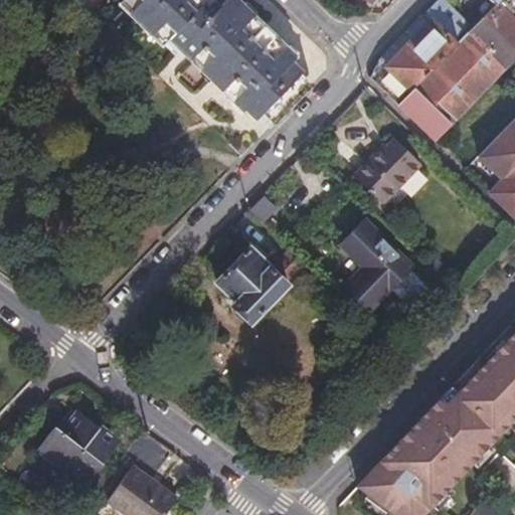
[(270,122),(273,124),(311,84),(309,82),(306,78),(301,74),(303,71),(293,61),(297,57),(237,0),(226,0),(219,8),(210,0),(122,0),(122,1),(118,5),(161,47),(165,43),(171,36),(182,47),(178,51),(242,112),(244,111),(254,121),(262,114),(267,119),(270,122)]
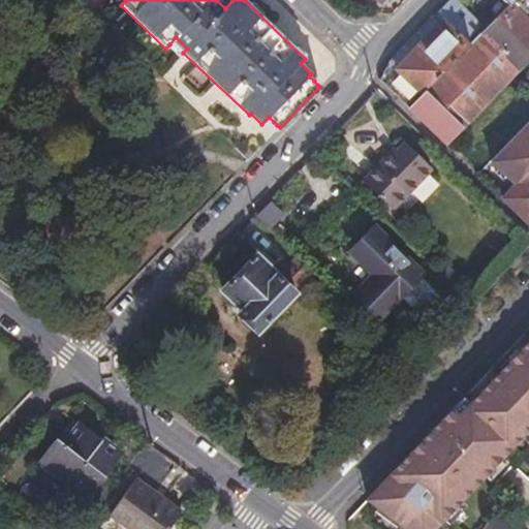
[(528,0),(512,0),(508,4),(485,29),(470,43),(408,107),(447,146),(528,60),(528,0)]
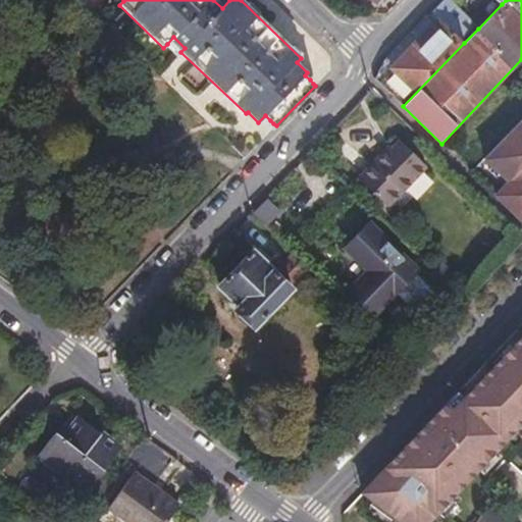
[(464,43),(478,29),(448,0),(444,0),(433,11),(464,43)]
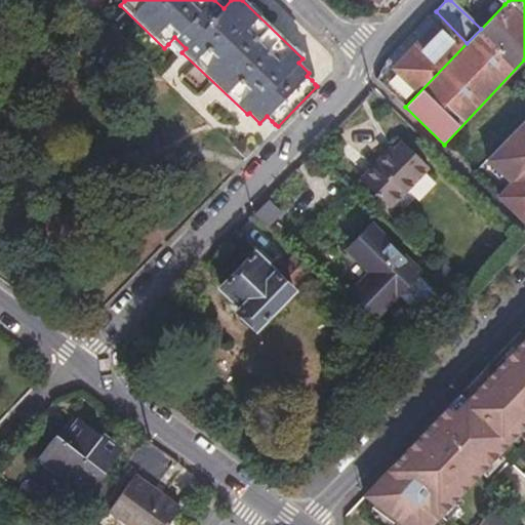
[(405,107),(467,43),(436,11),(388,61),(395,68),(380,83),(405,107)]
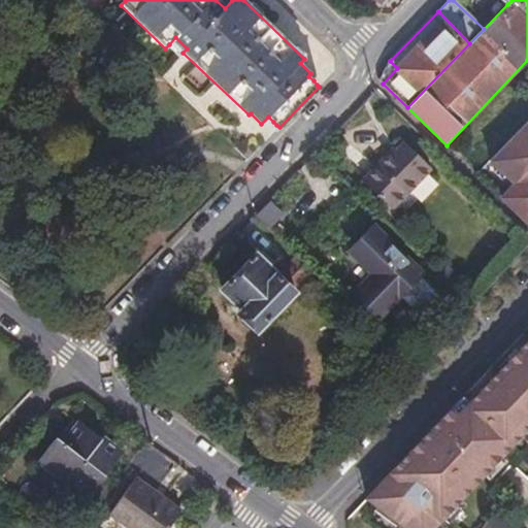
[(180,55),(183,53),(187,48),(175,37),(169,44),(180,55)]
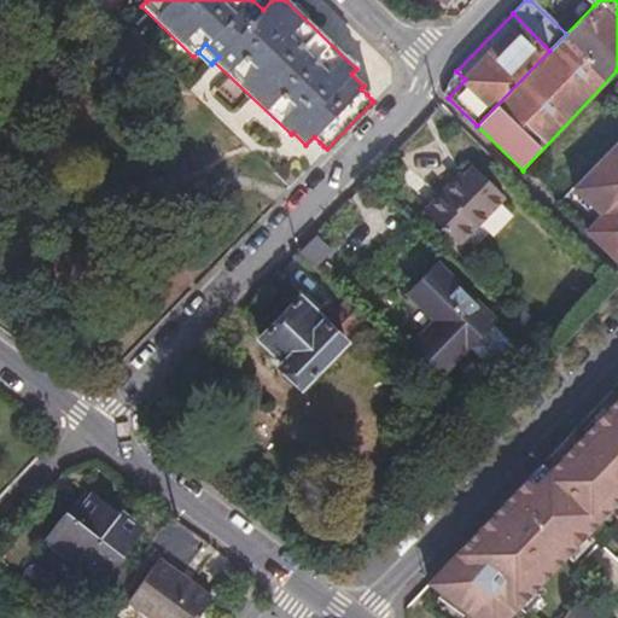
[(600,214),(584,231),(617,263),(617,138),(571,186),(600,214)]
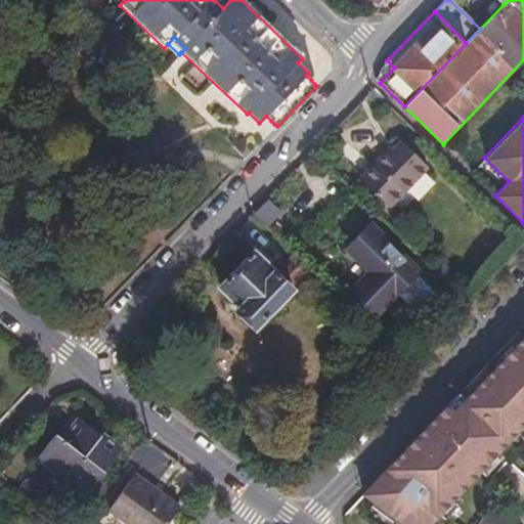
[(389,207),(428,168),(398,138),(359,178),(389,207)]
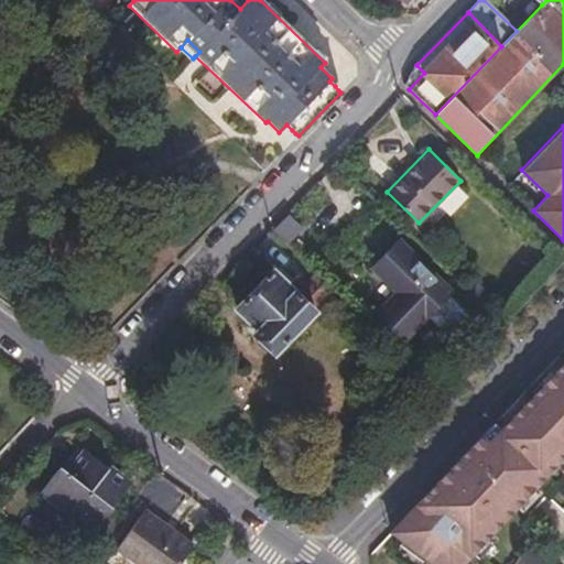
[(289,213),(272,229),(291,247),(306,230),(289,213)]
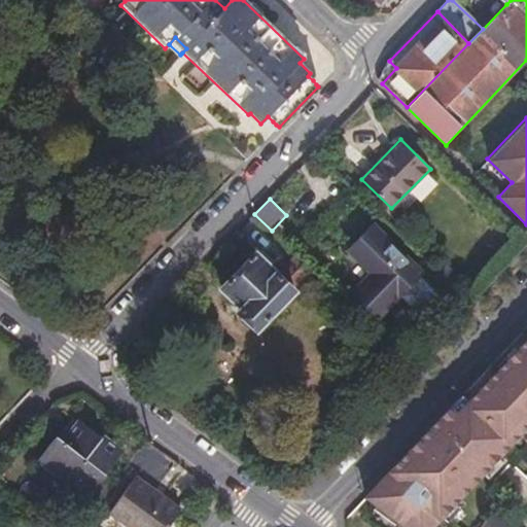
[(398,295),(419,275),(372,227),(349,251),(371,273),(352,293),(378,317),(398,295)]
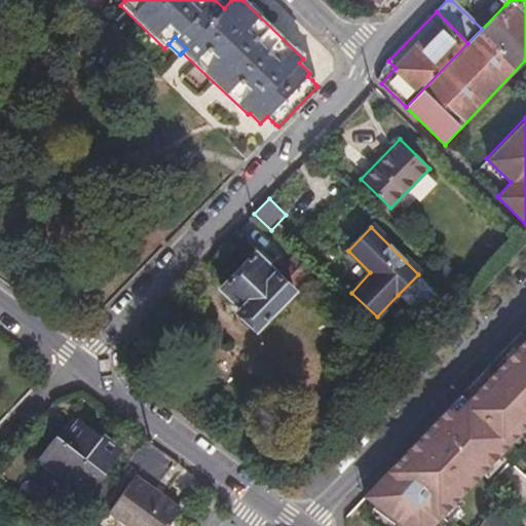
[(291,289),(310,269),(297,256),(276,275),(268,268),(273,263),(266,255),(260,261),(253,254),(219,289),(238,307),(234,311),(254,331),(293,291),(291,289)]
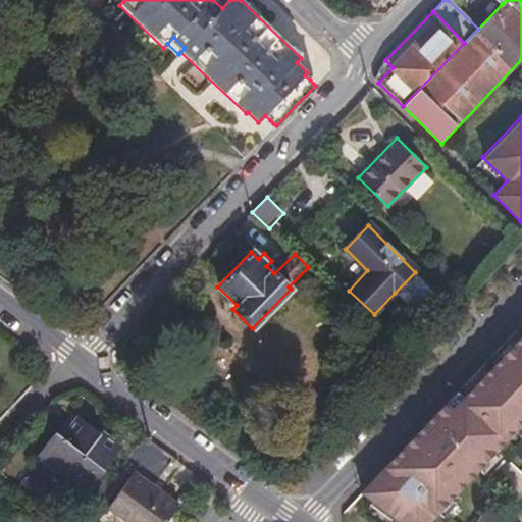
[(439,296),(415,272),(395,293),(419,317),(439,296)]
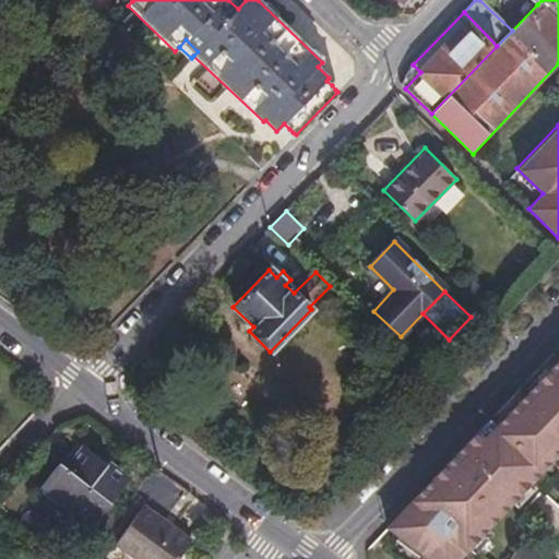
[(558,356),(552,351),(442,466),(448,472),(438,482),(433,476),(385,527),(430,558),(455,558),(543,468),(544,471),(558,455),(558,356)]
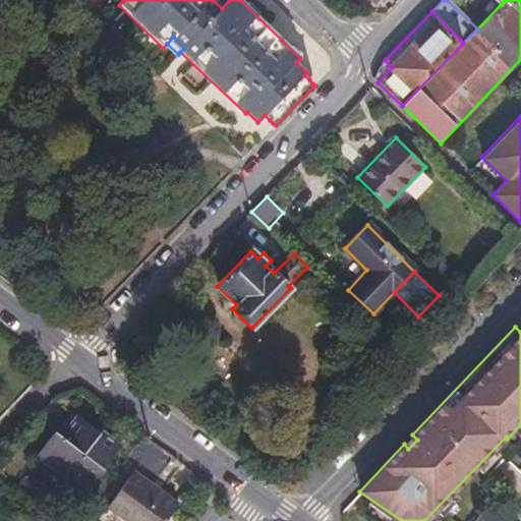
[(87,489),(119,446),(102,431),(99,436),(75,418),(61,436),(56,431),(37,454),(65,476),(67,474),(87,489)]
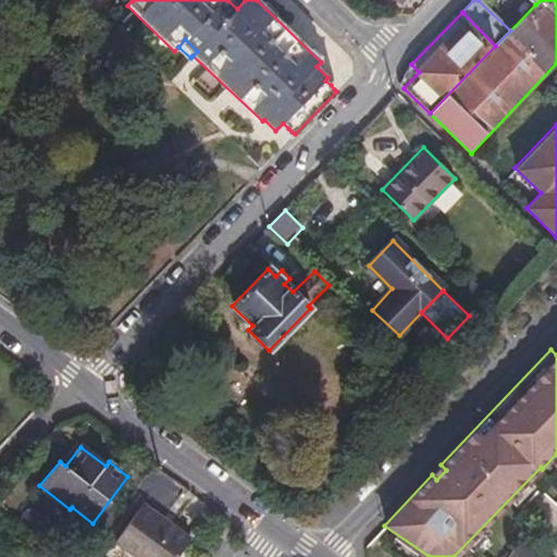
[(441,465),(432,474),(436,480),(446,470),(441,465)]
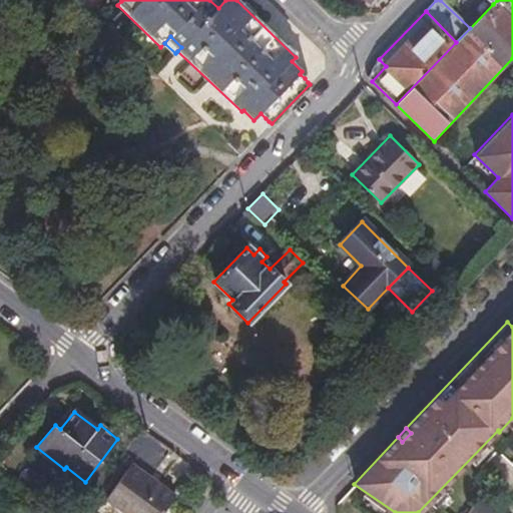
[(130,465),(106,500),(124,512),(162,512),(173,497),(130,465)]
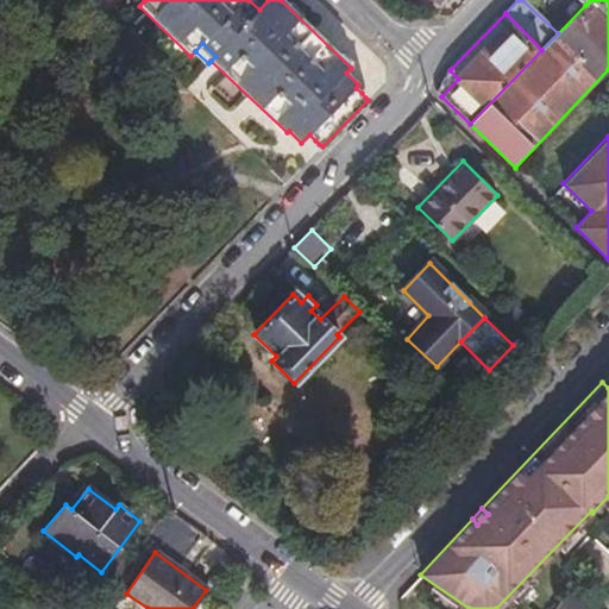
[(584,608),(583,596),(570,589),(567,592),(556,608),(584,608)]
